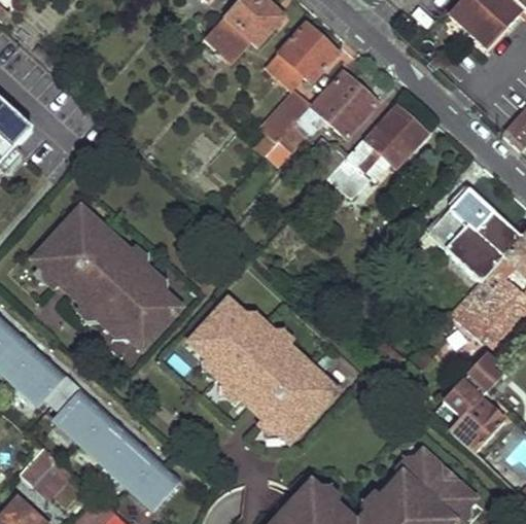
[(12,7),(4,0),(0,0),(0,16),(2,19),(12,7)]
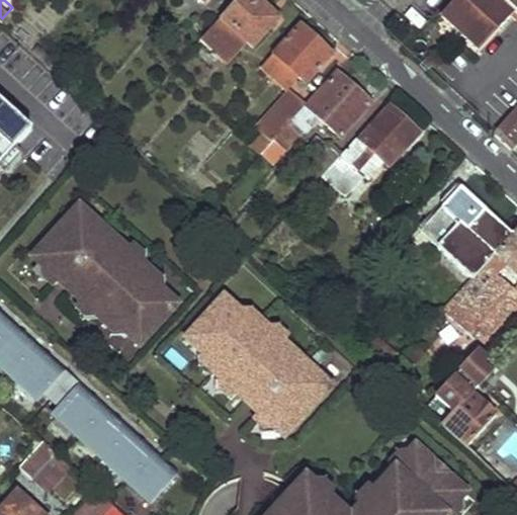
[(246,36),(253,43),(277,17),(258,0),(234,0),(202,34),(216,47),(234,25),(246,36)]
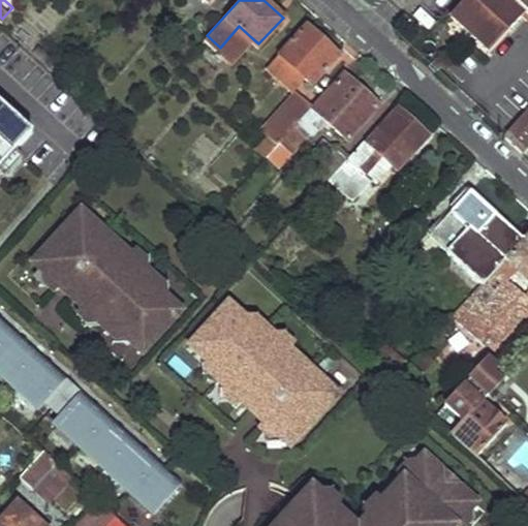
[(461,0),(451,12),(490,49),(522,13),(527,17),(527,0),(461,0)]
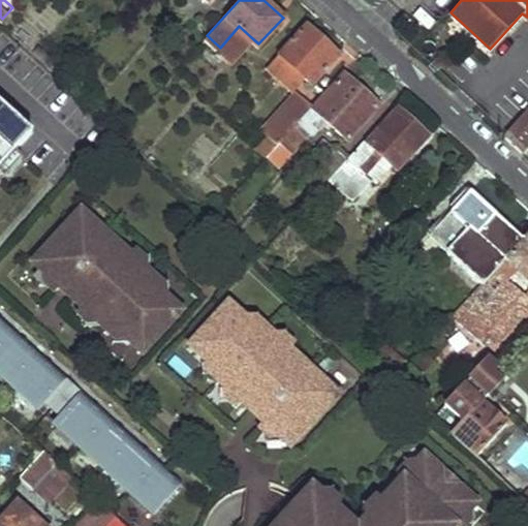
[(301,73),(312,84),(339,55),(306,24),(279,53),(301,73)]
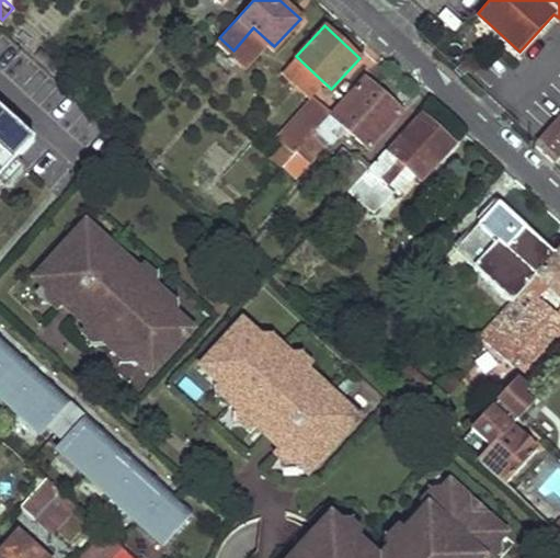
[(246,64),(266,40),(253,27),(233,50),(246,64)]
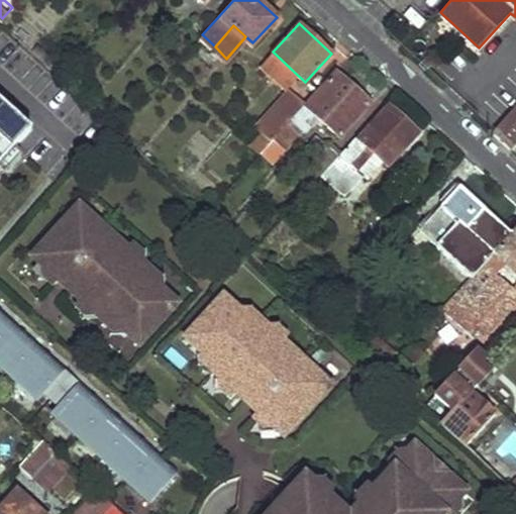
[(282,85),(294,72),(273,52),(261,65),(282,85)]
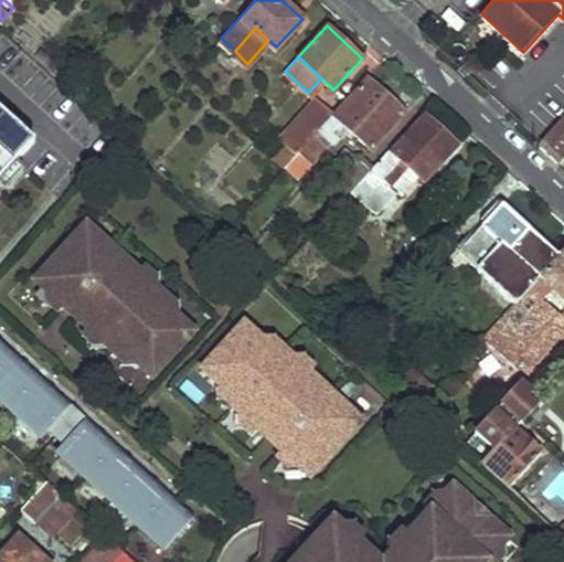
[(403,112),(368,78),(336,115),(332,112),(297,150),(294,154),(282,167),(295,179),(310,161),(329,139),(332,142),(348,125),(371,147),(403,112)]
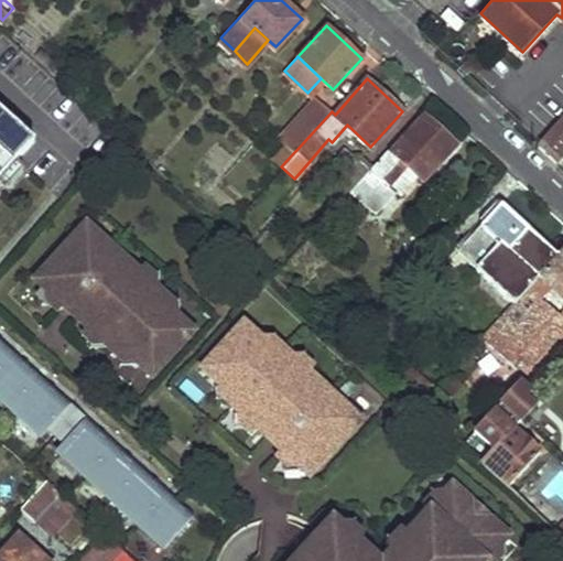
[(287,146),(293,153),(296,150),(332,111),(314,95),(277,137),(287,146)]
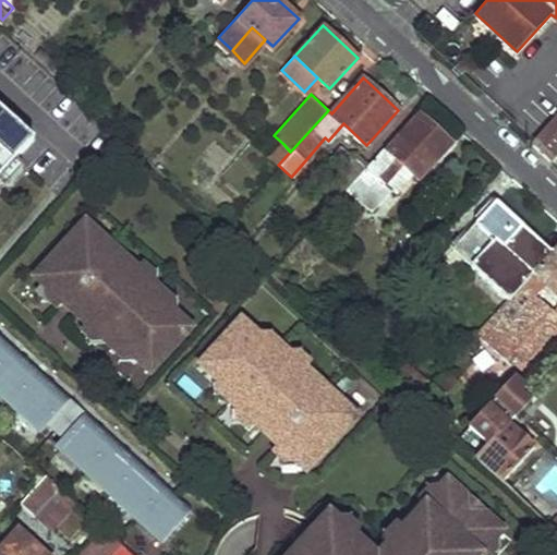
[(0,170),(34,130),(0,101),(0,170)]
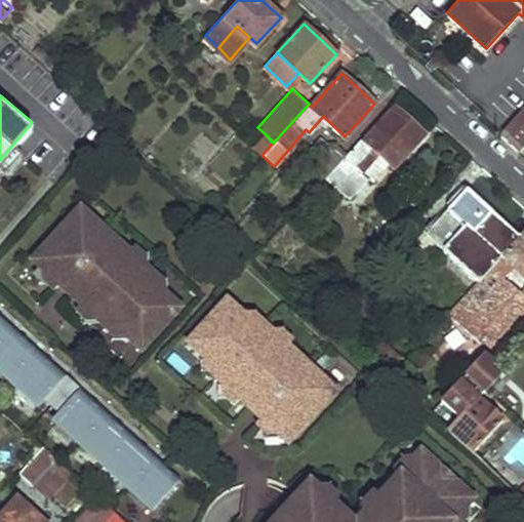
[(523,104),(499,131),(518,148),(523,142),(523,104)]
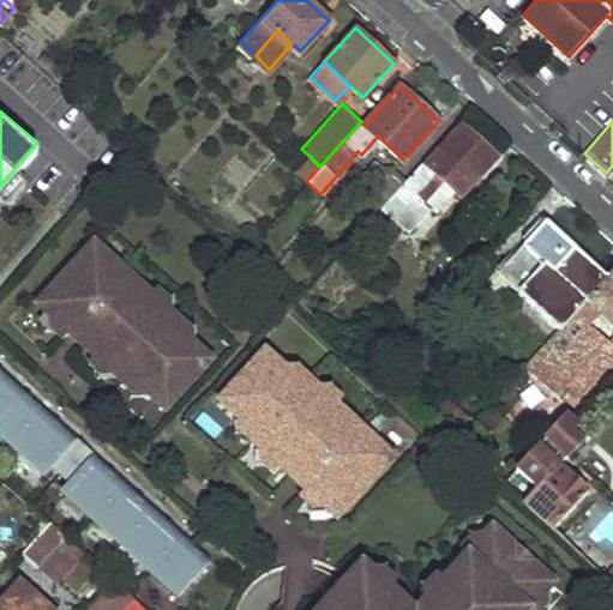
[(425,162),(448,182),(461,195),(497,157),(460,122),(425,162)]
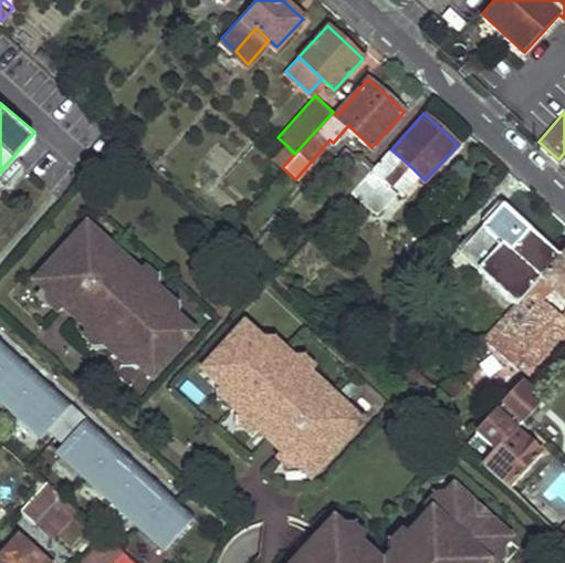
[(294,154),(288,146),(274,160),(282,167),(294,154)]
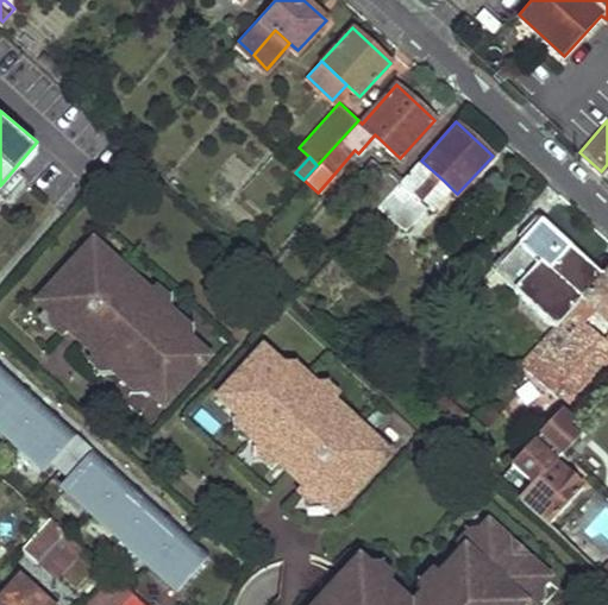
[(399,180),(425,203),(444,181),(421,161),(419,158),(399,180)]
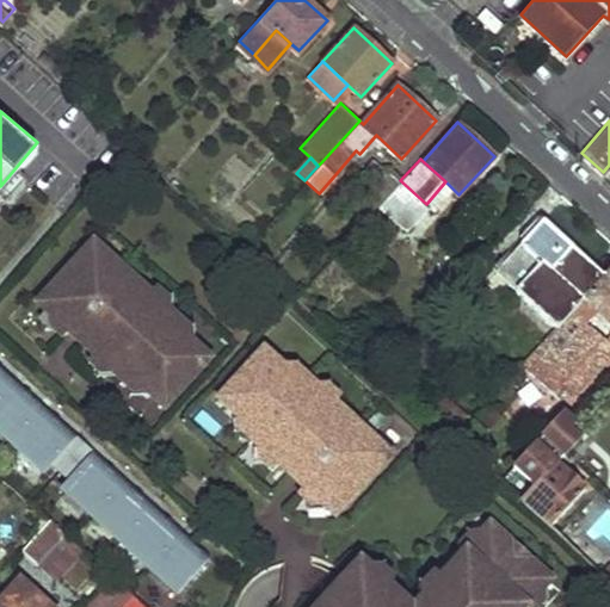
[(387,168),(364,192),(344,212),(358,227),(379,205),(400,180),(387,168)]
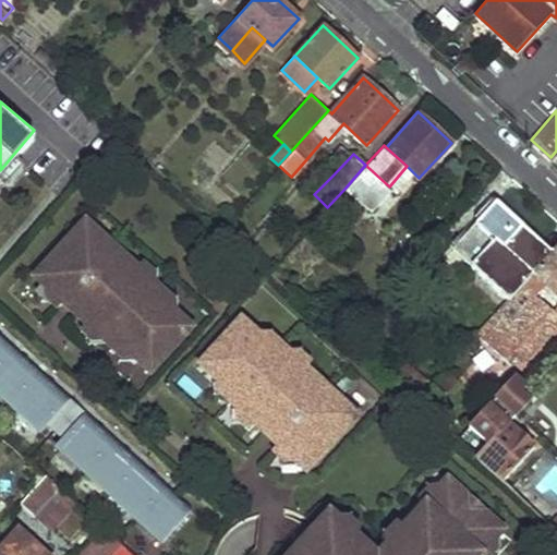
[(389,186),(365,165),(346,188),(327,207),(324,210),(348,232),(368,208),(389,186)]
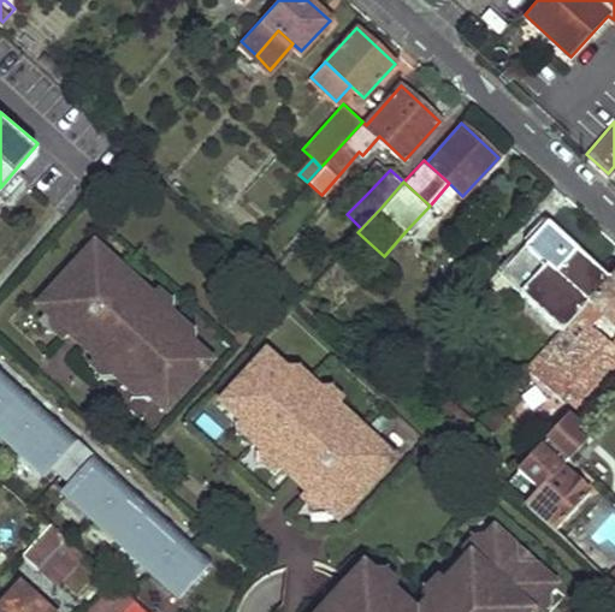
[(500,272),(561,328),(579,309),(608,277),(547,221),(500,272)]
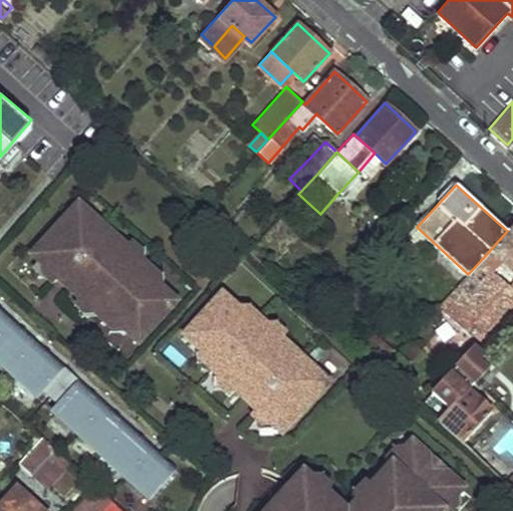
[(77,203),(31,253),(35,257),(55,275),(78,295),(98,314),(100,316),(100,315),(105,309),(126,328),(139,339),(174,300),(141,271),(147,265),(145,263),(123,245),(77,203)]
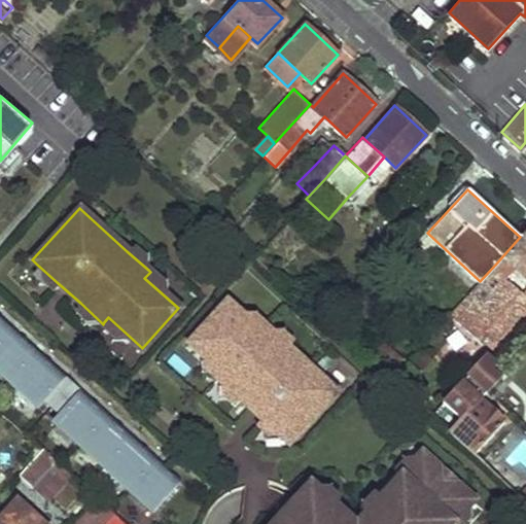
[(525,230),(520,237),(495,265),(525,292),(525,230)]
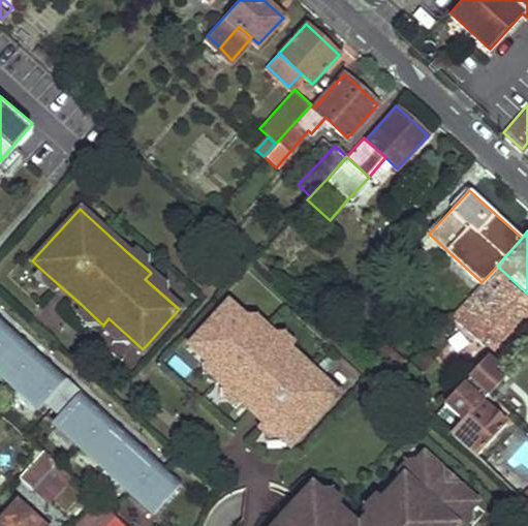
[(127,252),(149,271),(148,253),(141,253),(132,246),(127,252)]
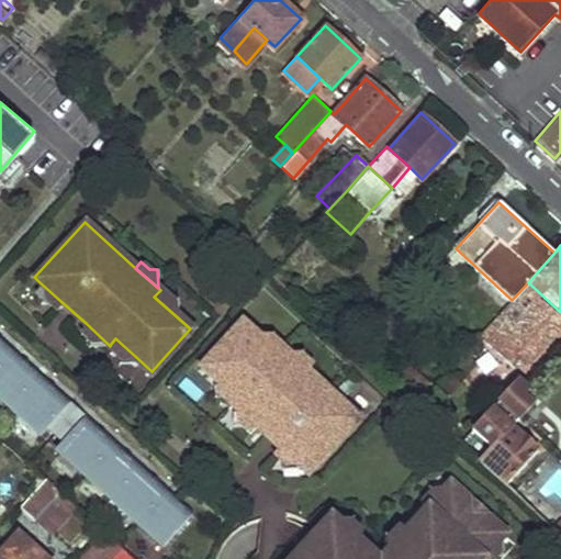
[(60,301),(38,281),(40,300),(47,299),(55,308),(60,301)]
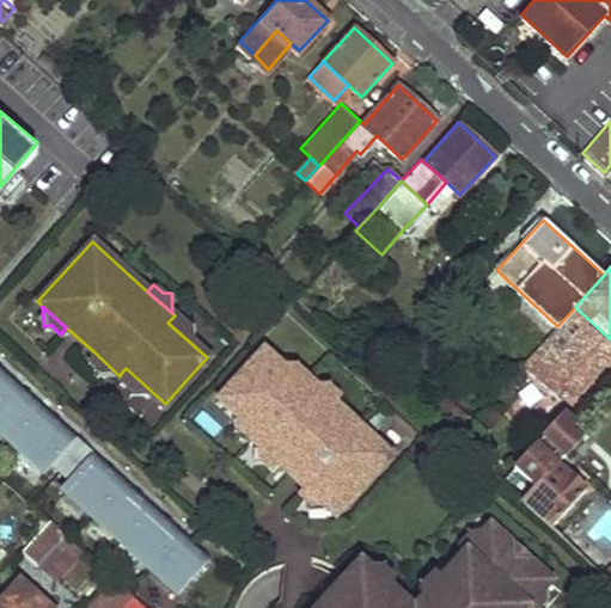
[(523,364),(564,401),(610,350),(610,339),(575,307),(557,326),(523,364)]
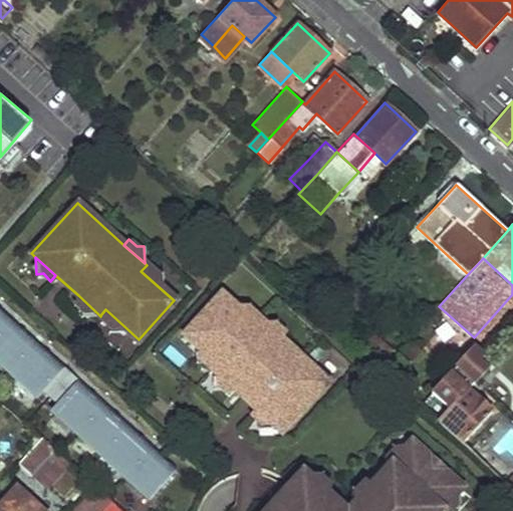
[(141,271),(162,289),(161,272),(154,273),(147,265),(141,271)]
